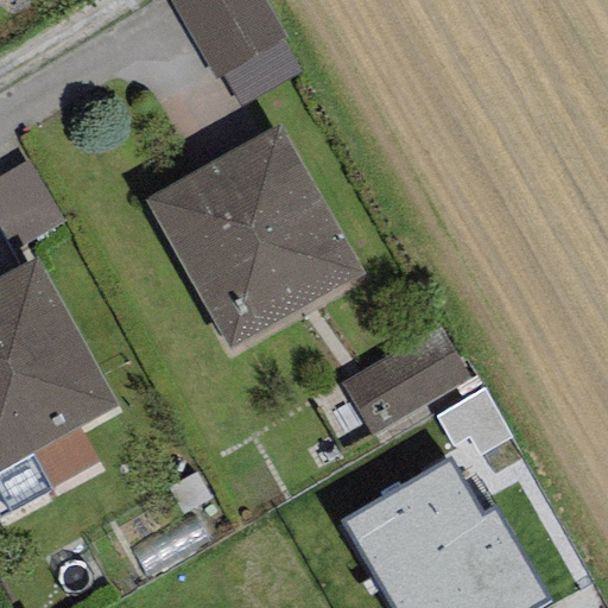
[(260,0),(168,0),(214,80),(221,75),(283,39),(260,0)]
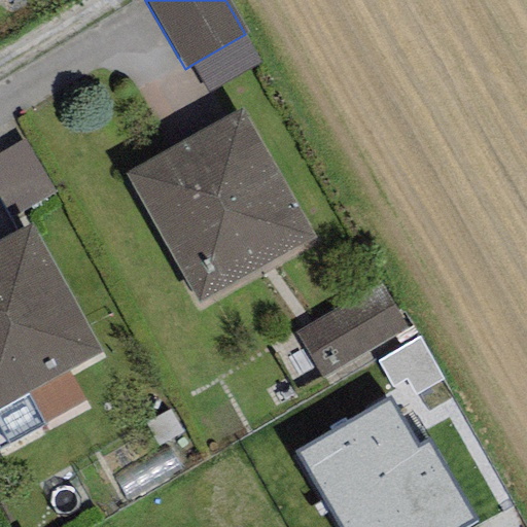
[(262,65),(245,34),(191,65),(209,95),(262,65)]
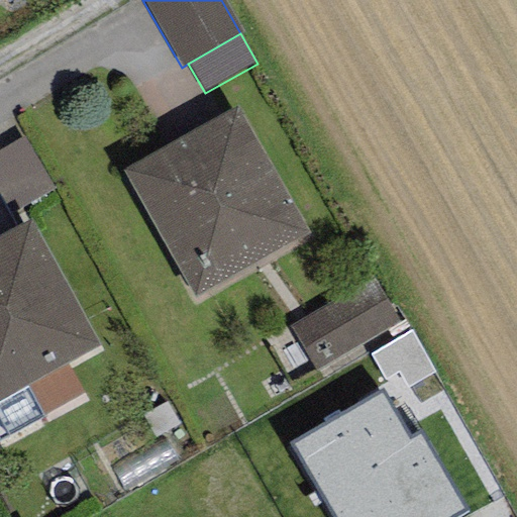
[(308,232),(234,105),(123,171),(195,297),(308,232)]
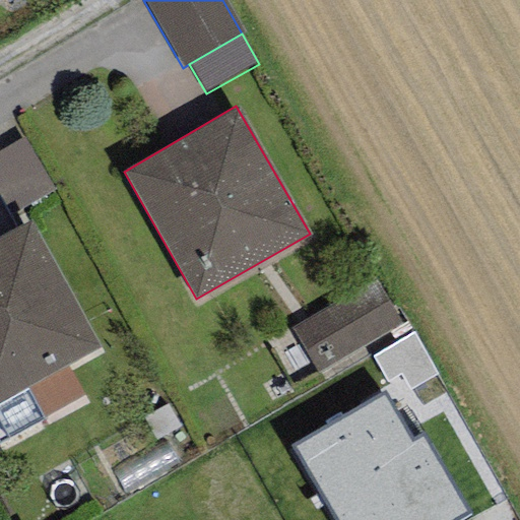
[(53,189),(23,138),(0,150),(0,197),(10,214),(53,189)]
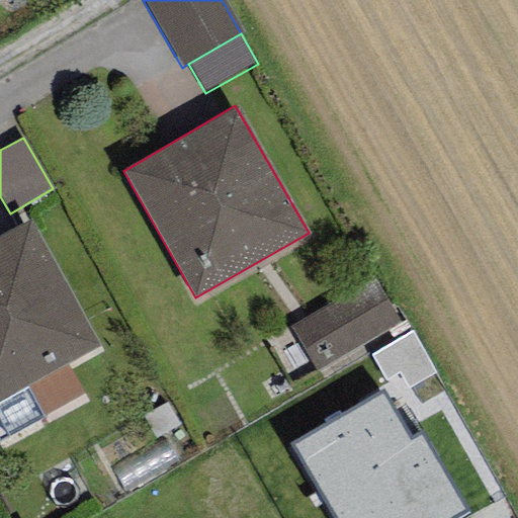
[(31,221),(0,237),(0,402),(27,386),(67,365),(101,347),(31,221)]
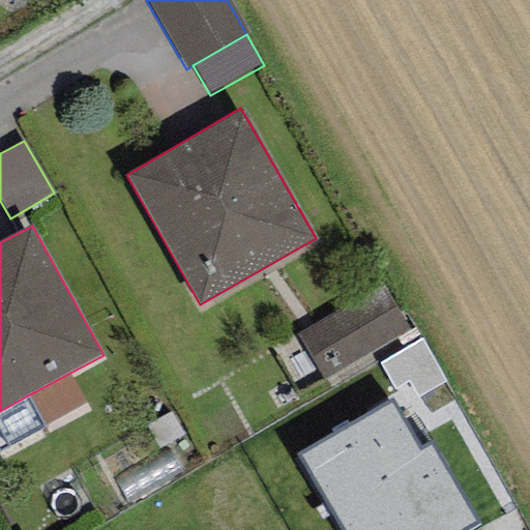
[(409,329),(382,284),(296,335),(323,380),(409,329)]
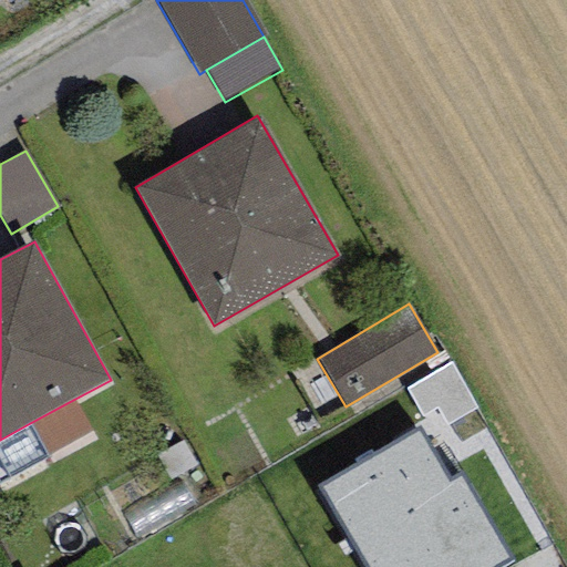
[(451,363),(406,389),(423,416),(437,408),(446,424),(476,408),(451,363)]
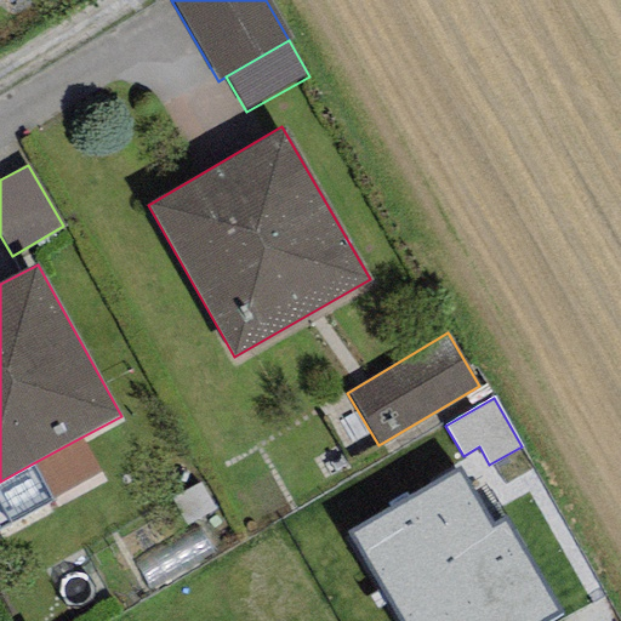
[(100,473),(80,438),(33,463),(53,500),(100,473)]
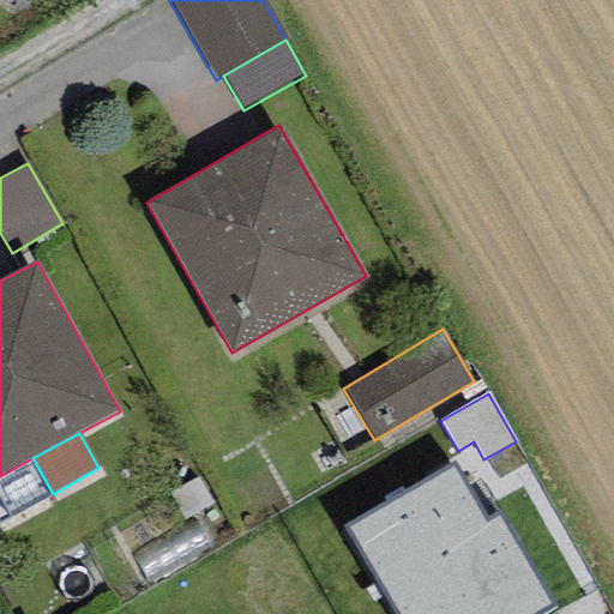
[(453,462),(344,527),(395,613),(543,613),(557,607),(500,512),(487,519),(453,462)]
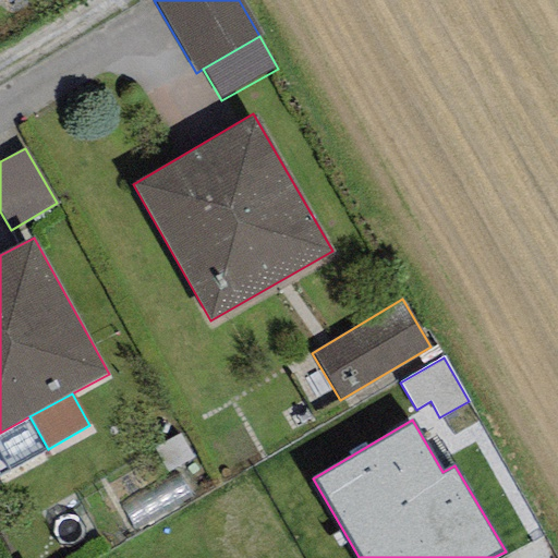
All buildings are outlined.
